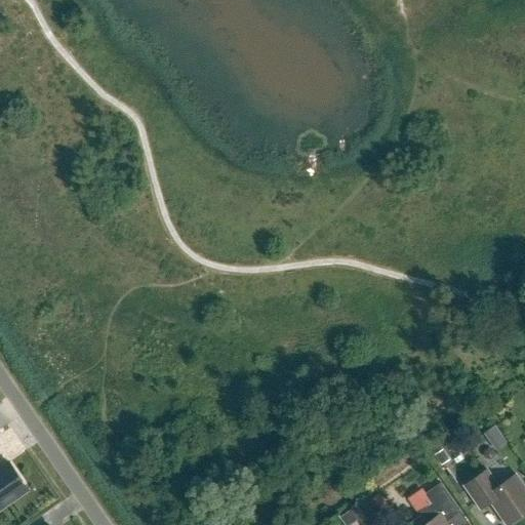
[(436,453),(443,466),(452,459),(445,448),(436,453)]
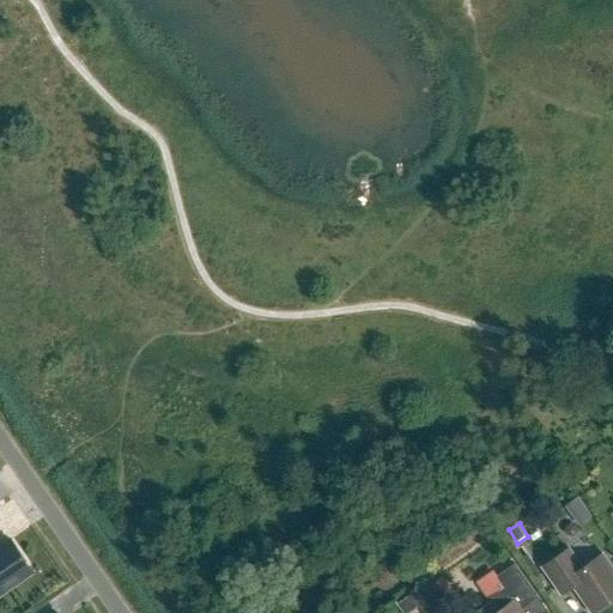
[(0,594),(32,572),(11,541),(0,547),(0,594)]
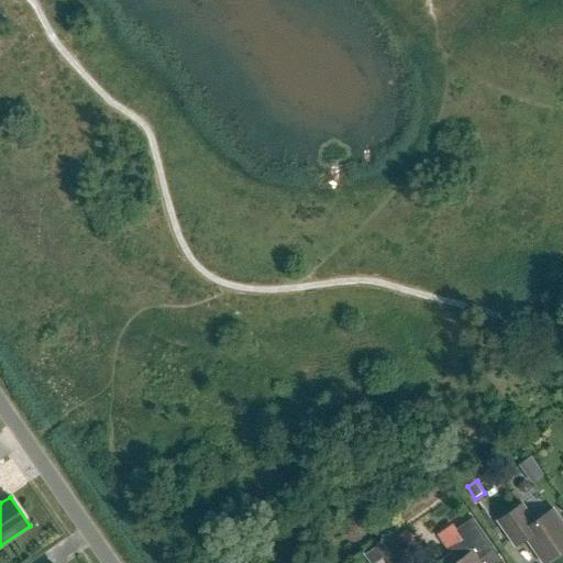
[(526,540),(542,562),(544,562),(562,550),(562,522),(553,509),(536,522),(522,504),(497,521),(515,547),(526,540)]
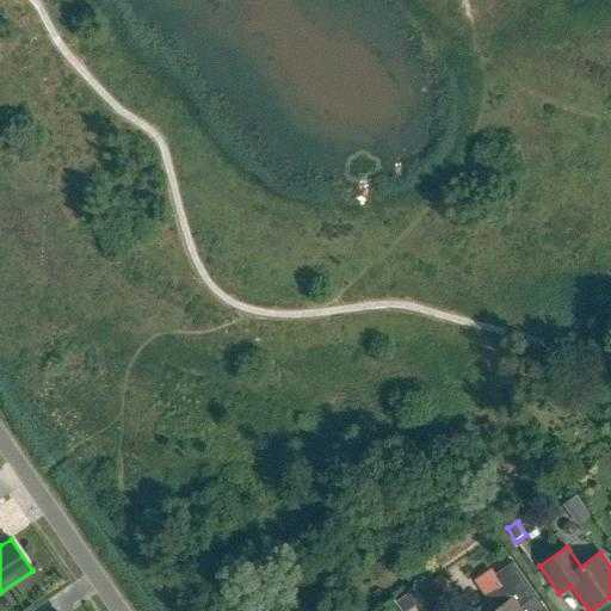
[(513,562),(494,575),(503,587),(488,597),(491,600),(474,610),(520,610),(518,608),(536,596),(513,562)]
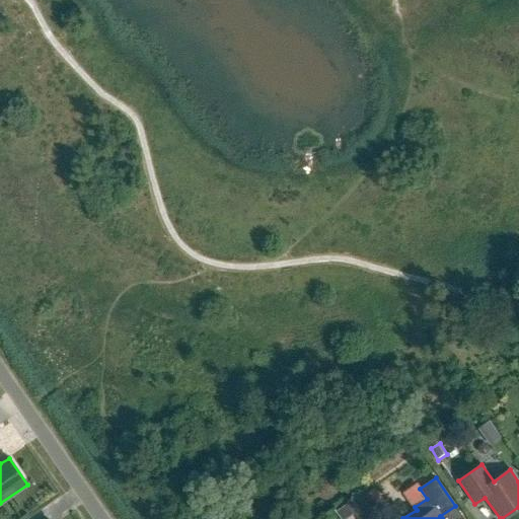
[(365,497),(374,510),(384,503),(375,490),(365,497)]
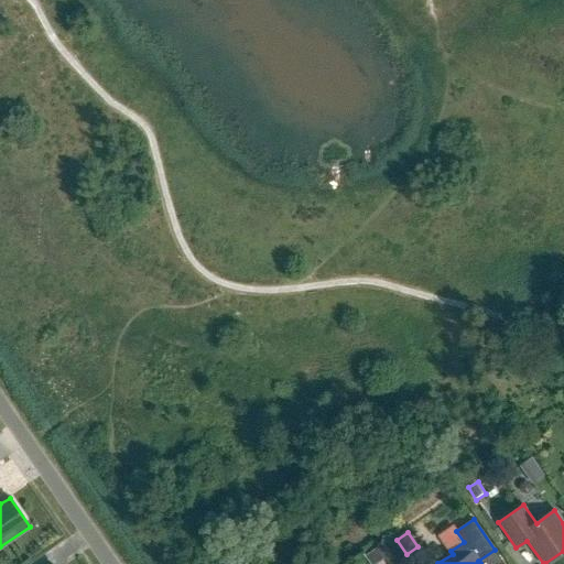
[(378,546),(388,560),(398,553),(388,539),(378,546)]
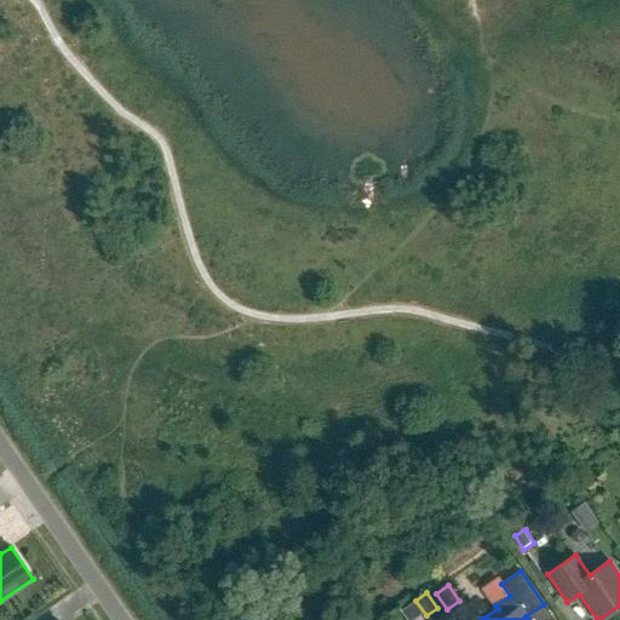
All buildings are outlined.
